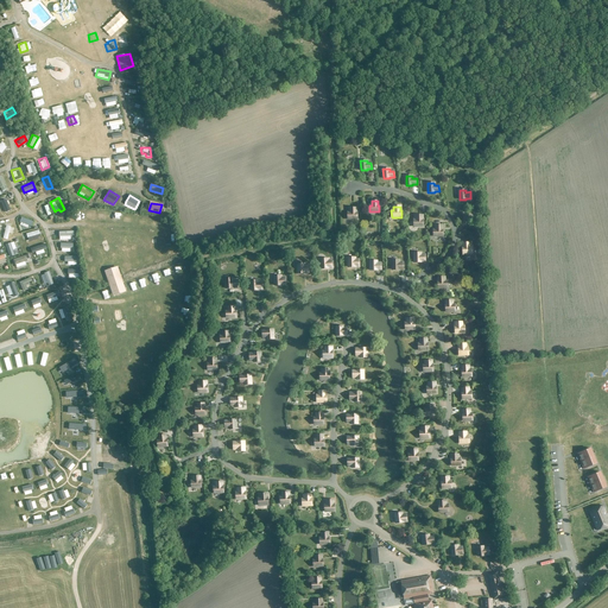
[(347,213),(348,219),(358,219),(358,213),(356,213),(356,208),(349,208),(350,213),(347,213)]
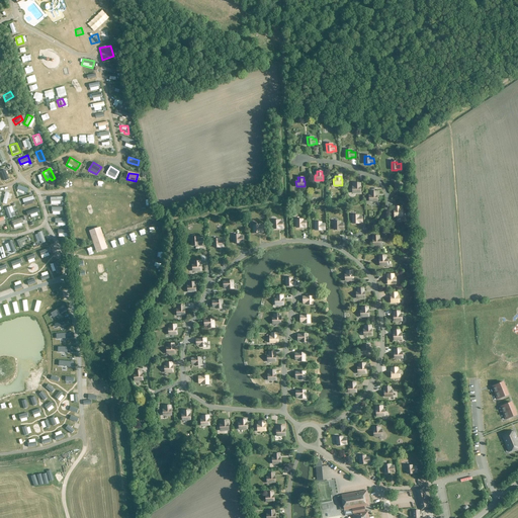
[(352,187),(352,192),(360,192),(360,187),(359,183),(354,183),(354,187),(352,187)]
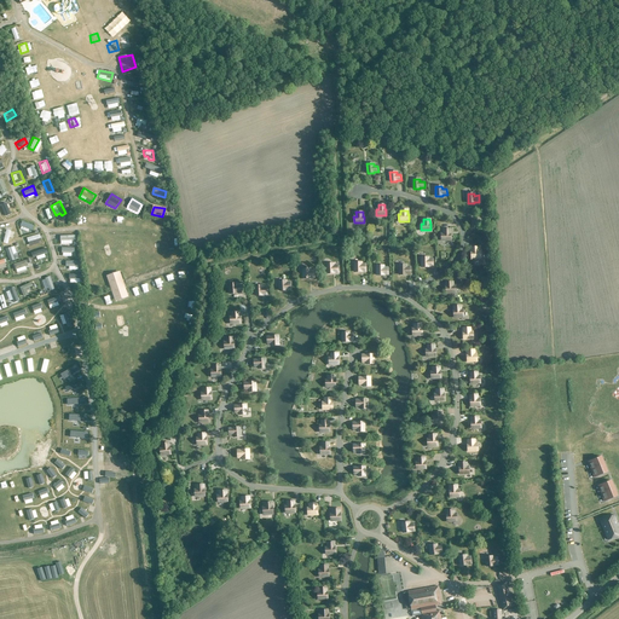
[(441,233),(441,241),(451,241),(451,233),(450,233),(450,230),(444,230),(444,233),(441,233)]
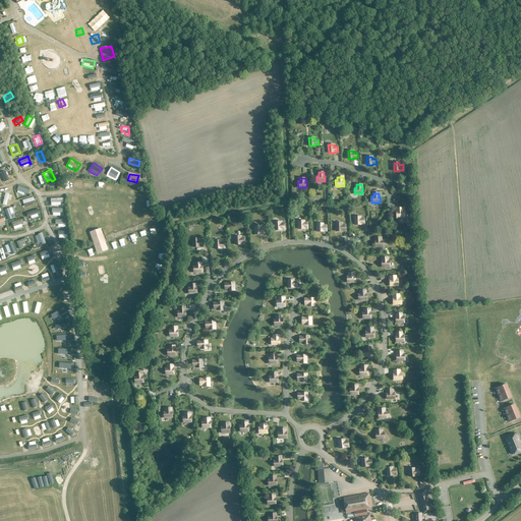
[(3,207),(7,218),(13,216),(9,205),(3,207)]
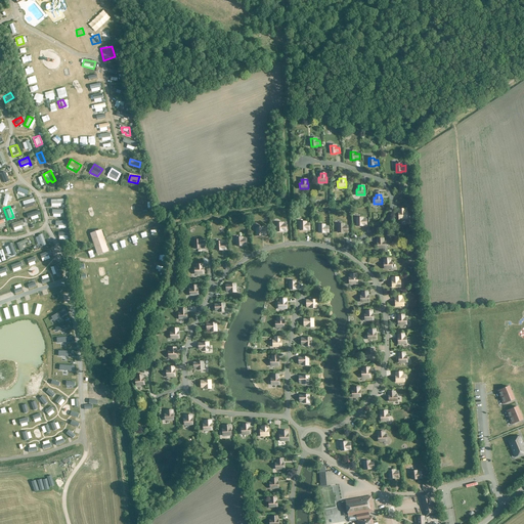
[(399,213),(398,213),(399,219),(407,218),(406,213),(404,213),(404,209),(399,210),(399,213)]
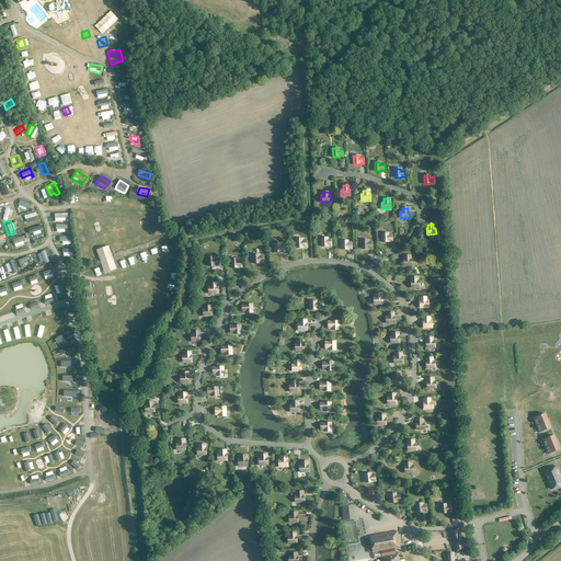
[(388,233),(382,233),(382,242),(388,242),(388,241),(392,241),(392,236),(388,236),(388,233)]
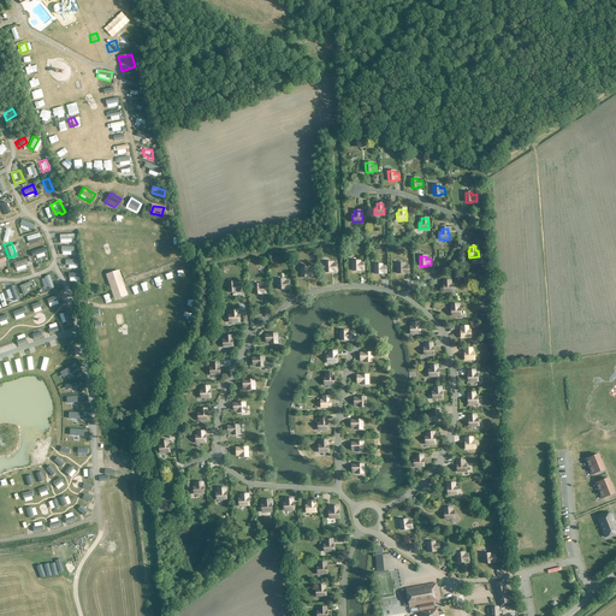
[(360,261),(353,261),(353,271),(360,271),(360,270),(363,270),(363,264),(360,264),(360,261)]
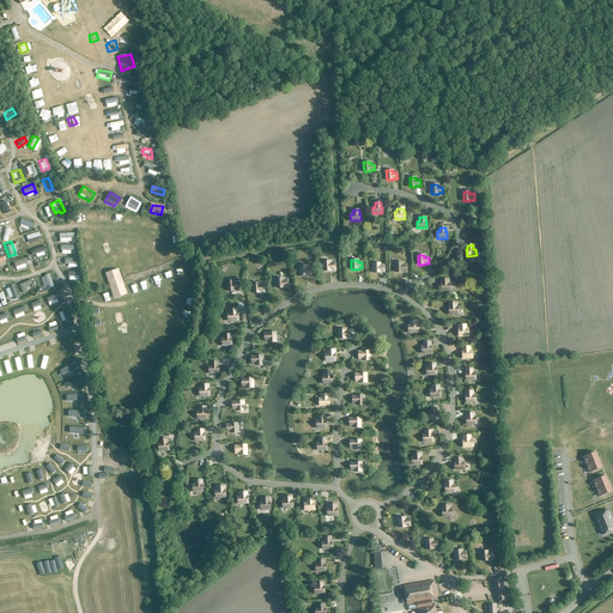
[(329,261),(323,261),(325,271),(331,271),(331,269),(335,269),(334,263),(331,263),(329,261)]
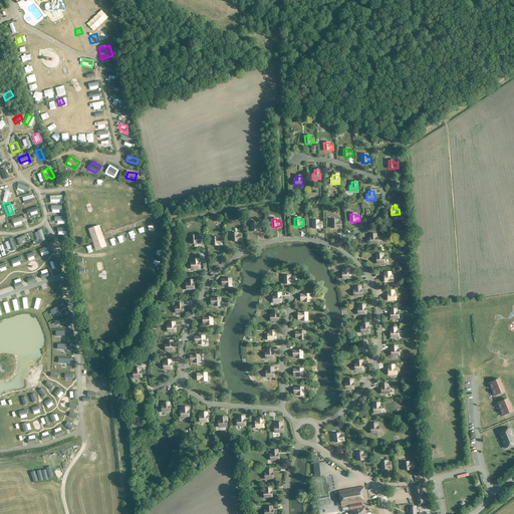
[(331,220),(331,228),(337,228),(340,228),(340,222),(337,222),(337,220),(331,220)]
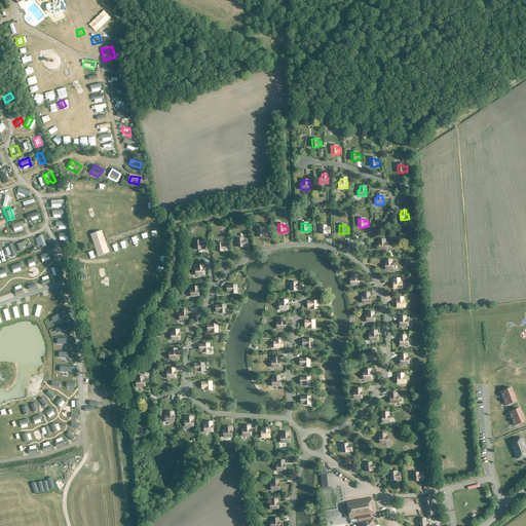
[(326,226),(321,226),(321,234),(326,234),(326,233),(330,233),(330,228),(326,228),(326,226)]
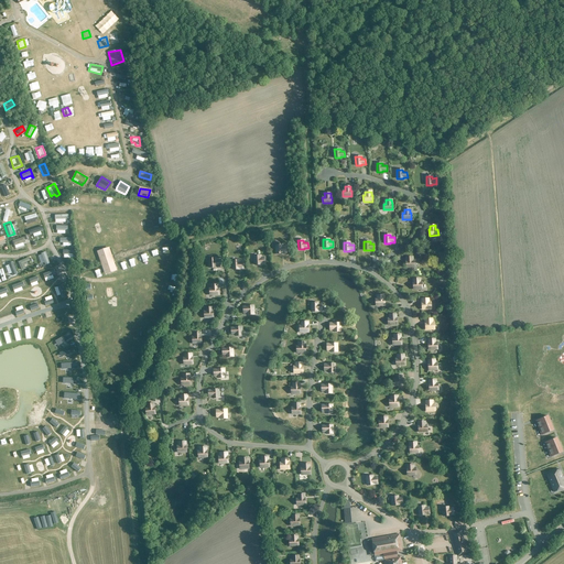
[(282,245),(275,245),(277,253),(282,253),(286,252),(285,247),(282,247),(282,245)]
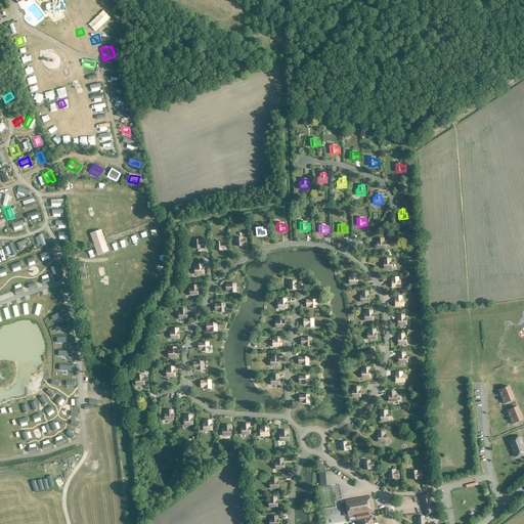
[(97,231),(94,232),(91,235),(96,252),(101,252),(103,251),(107,248),(102,231),(97,231)]
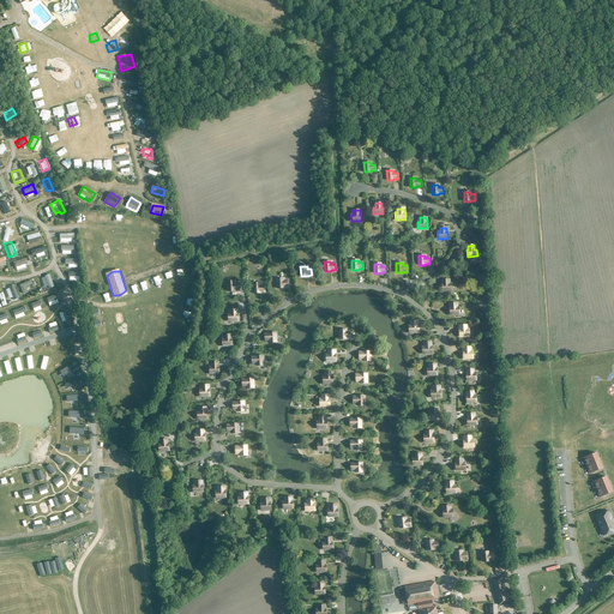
[(25,287),(36,283),(34,277),(18,282),(23,294),(26,293),(25,289),(25,287)]
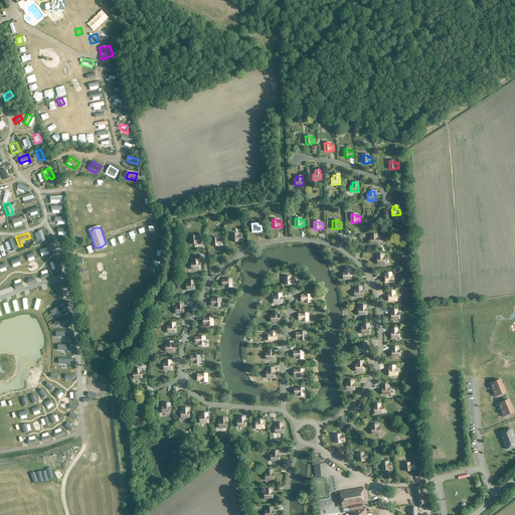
[(237,233),(232,234),(232,242),(238,241),(241,240),(241,235),(237,235),(237,233)]
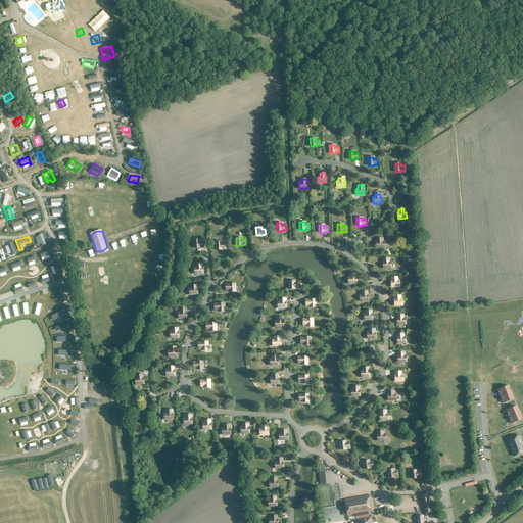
[(382,238),(377,238),(377,242),(376,242),(377,248),(385,247),(384,242),(382,242),(382,238)]
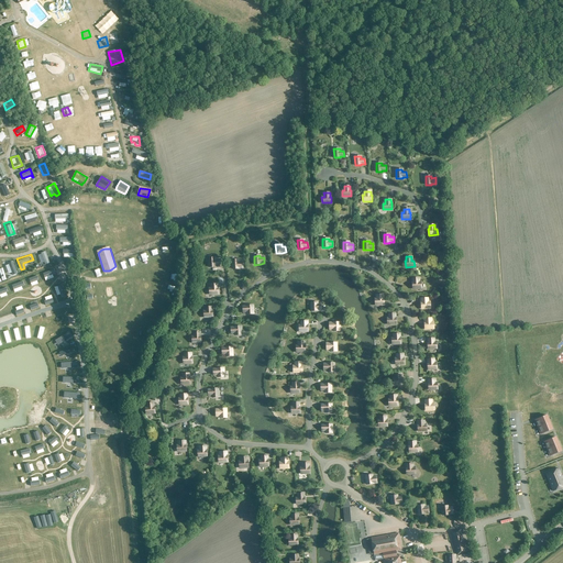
[(214,258),(209,258),(209,267),(216,267),(216,266),(219,266),(219,260),(214,261),(214,258)]
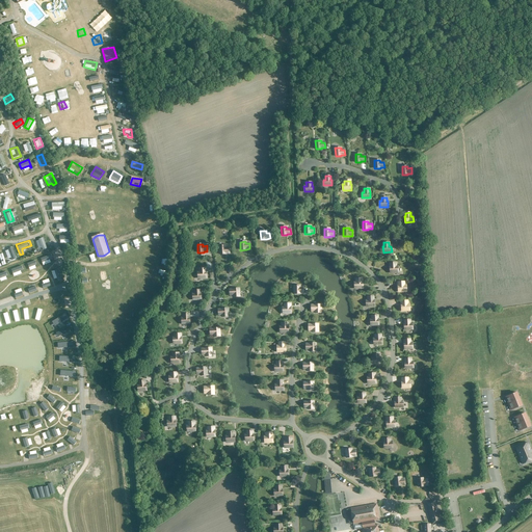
[(224,245),(219,246),(219,255),(225,254),(230,254),(229,247),(225,247),(224,245)]
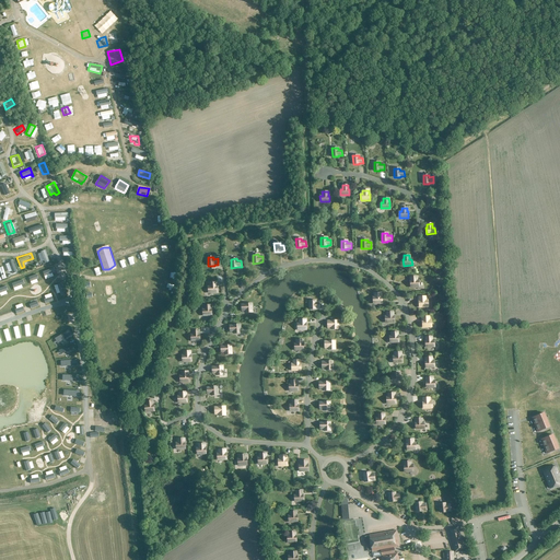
[(13,264),(11,265),(10,261),(7,263),(11,273),(16,271),(13,264)]
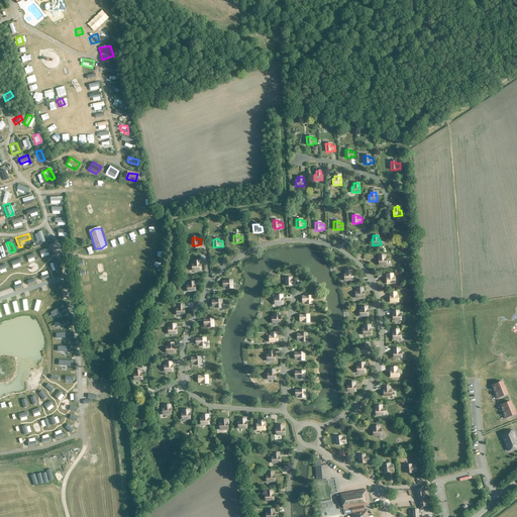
[(379,260),(379,265),(387,265),(387,259),(385,260),(385,255),(379,255),(379,260)]
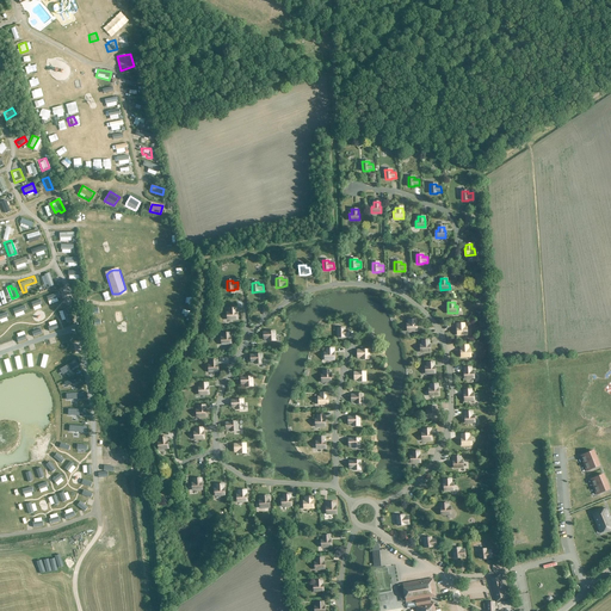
[(228,320),(238,319),(236,313),(235,308),(229,308),(229,313),(227,313),(228,320)]
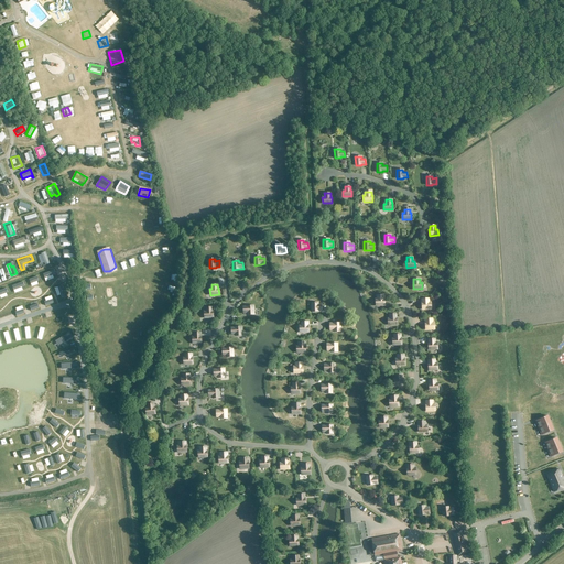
[(376,305),(384,305),(384,299),(383,300),(383,295),(378,295),(378,300),(376,300),(376,305)]
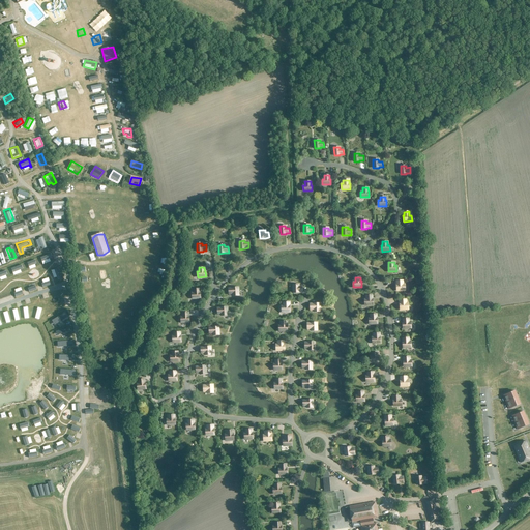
[(405,290),(405,285),(403,285),(403,281),(396,282),(396,285),(396,291),(405,290)]
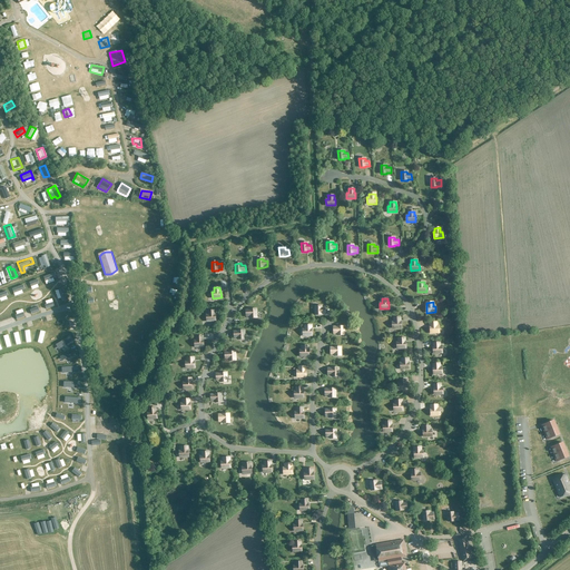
[(315,306),(315,315),(322,315),(322,314),(325,314),(325,308),(321,308),(321,306),(315,306)]
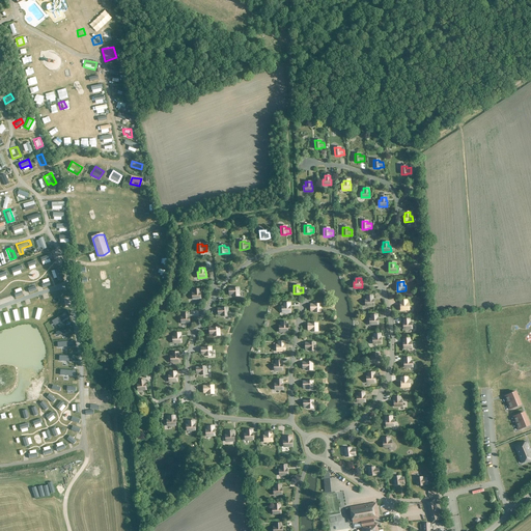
[(232,288),(229,289),(229,295),(233,295),(233,297),(239,297),(239,288),(232,288)]
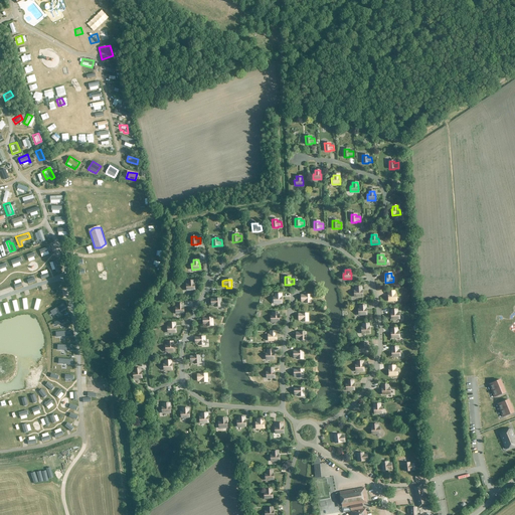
[(193,281),(188,281),(188,285),(186,285),(186,290),(194,290),(194,285),(193,281)]
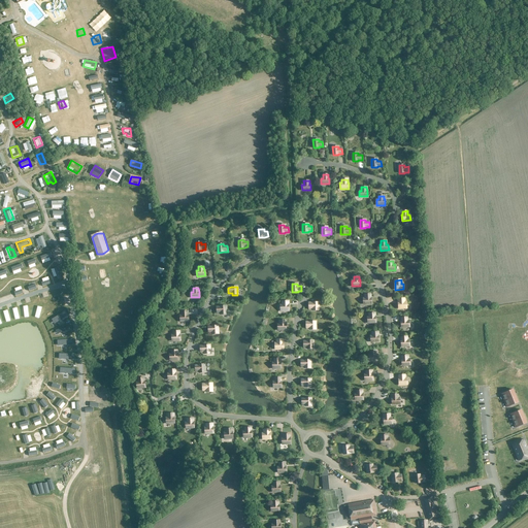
[(363,298),(363,304),(371,303),(371,298),(370,298),(370,294),(365,295),(365,298),(363,298)]
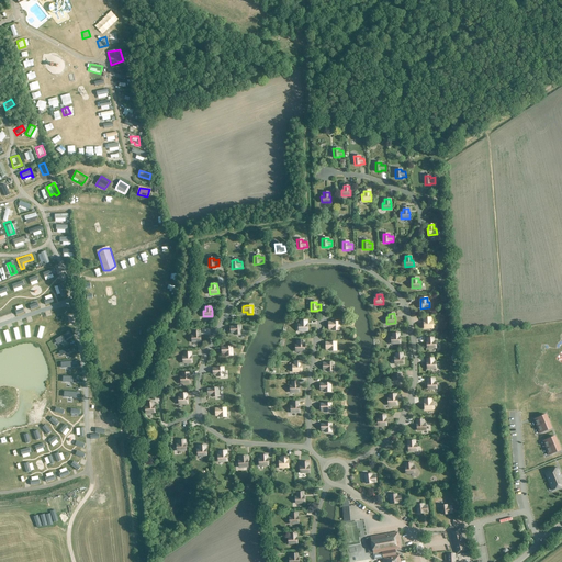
[(433,327),(433,322),(430,322),(430,318),(424,318),(425,323),(424,323),(424,328),(433,327)]
